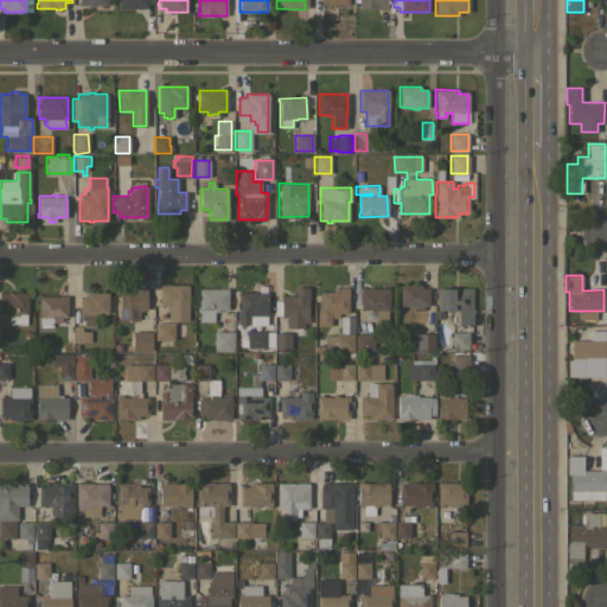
[(187,285),(187,320),(167,320),(167,306),(159,306),(159,285),(187,285)]
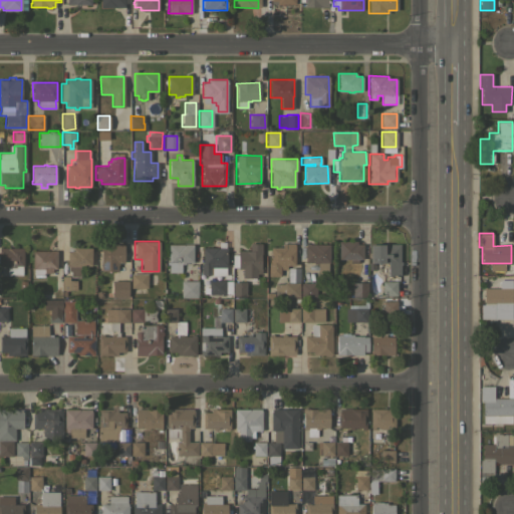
[(356,241),(356,244),(362,244),(362,259),(357,259),(357,263),(349,263),(349,259),(338,259),(338,241),(356,241)]
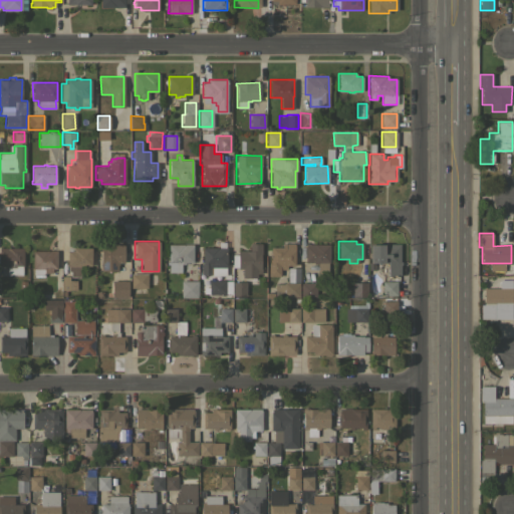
[(227,264),(227,265),(218,265),(218,266),(214,266),(214,265),(212,265),(212,272),(224,272),(224,280),(231,280),(231,294),(209,293),(209,285),(208,285),(208,281),(209,281),(209,280),(201,280),(201,264),(202,264),(203,247),(218,247),(218,242),(225,242),(225,247),(226,247),(227,252),(232,252),(232,264),(227,264)]
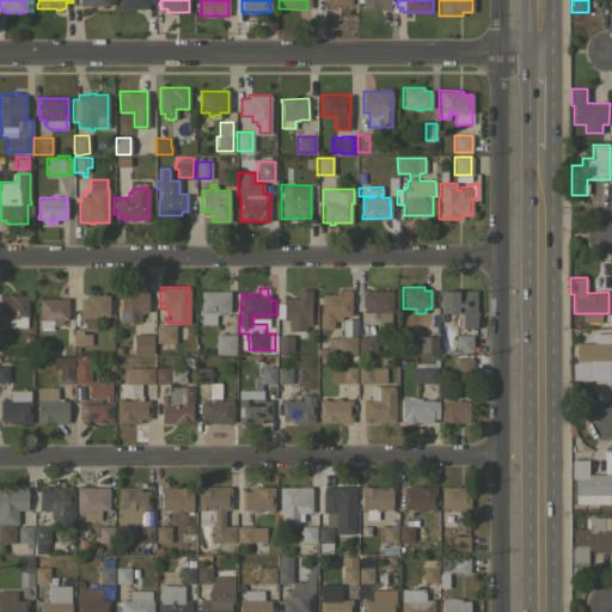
[(297,298),(297,289),(311,289),(311,325),(305,325),(305,330),(304,330),(304,338),(293,337),(293,344),(297,344),(297,352),(277,352),(277,335),(289,335),(289,331),(288,331),(288,319),(283,319),(283,318),(276,318),(276,303),(282,303),(282,298),(297,298)]
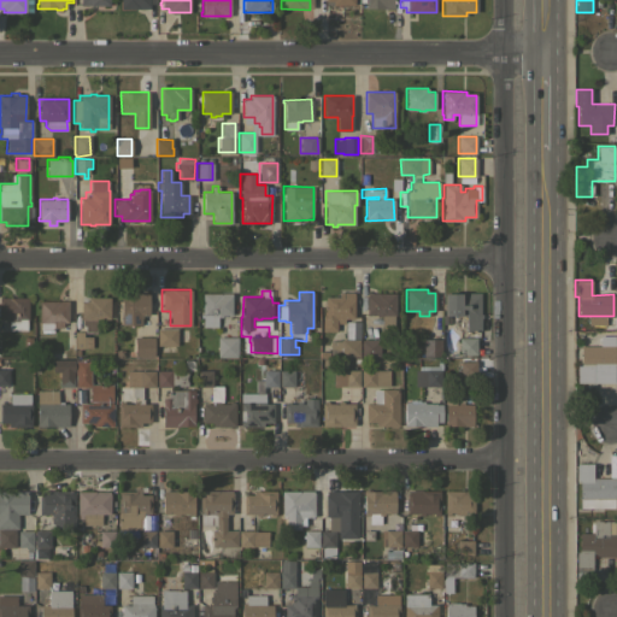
[(353,292),(353,318),(344,318),(344,323),(335,323),(335,331),(322,331),(322,316),(324,316),(324,297),(339,297),(339,292),(353,292)]
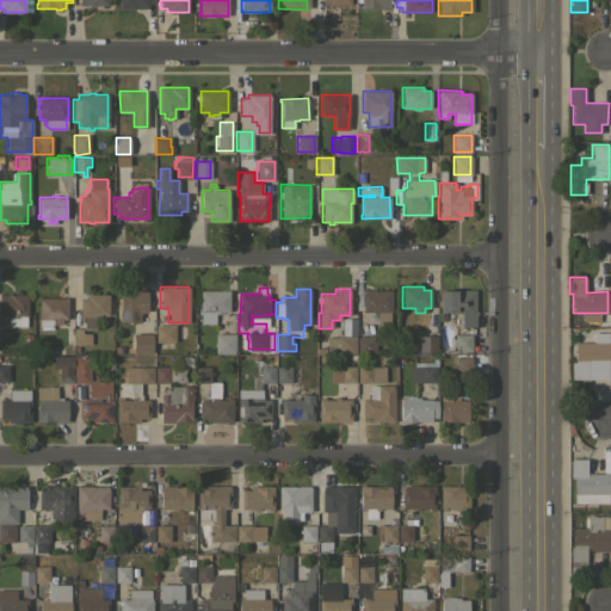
[(475,289),(475,310),(476,310),(476,315),(475,315),(475,326),(462,327),(461,313),(451,313),(451,320),(439,320),(438,313),(439,313),(439,290),(475,289)]
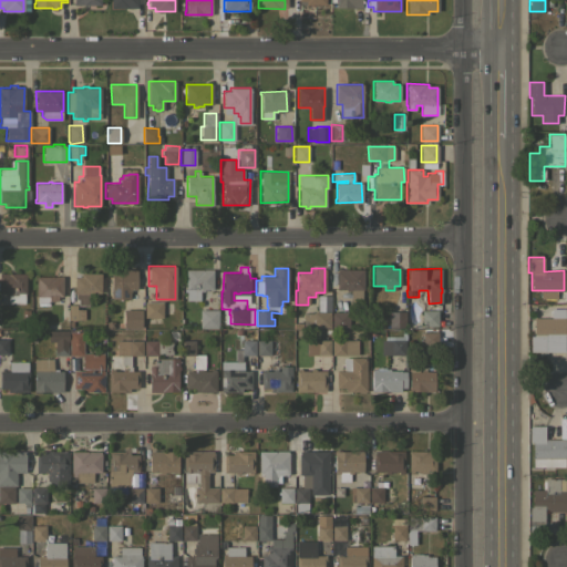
[(213,289),(203,289),(203,291),(199,291),(199,300),(185,300),(185,269),(213,269),(213,274),(217,274),(217,288),(213,288),(213,289)]
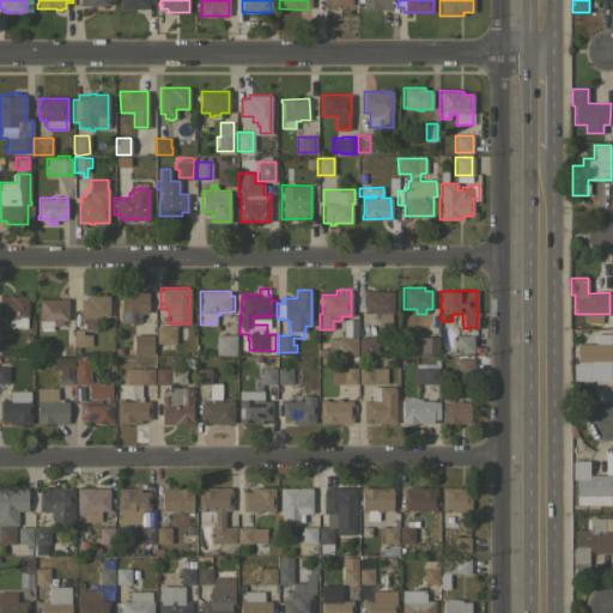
[(393,291),(393,313),(390,313),(390,326),(380,326),(380,314),(374,314),(374,313),(364,313),(364,291),(393,291)]
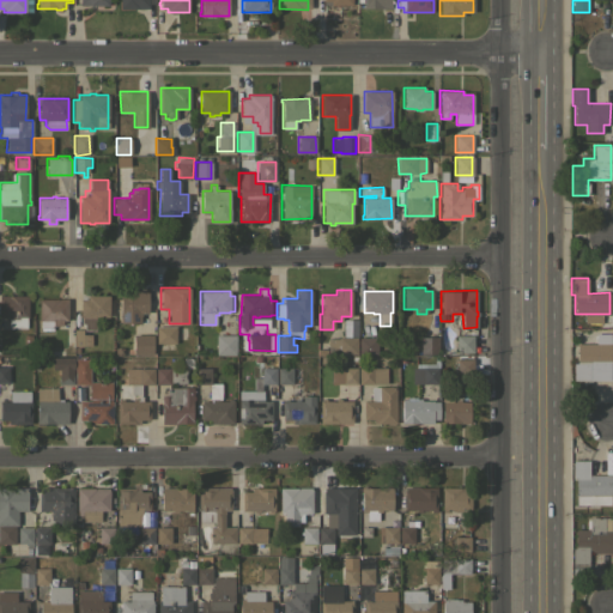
[(147,292),(147,313),(140,313),(140,322),(121,322),(120,296),(120,292),(147,292)]
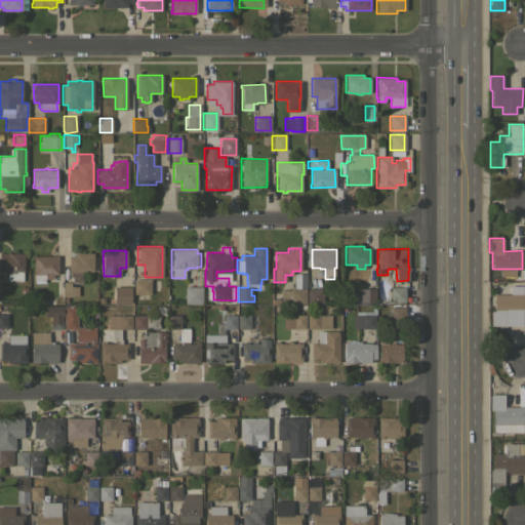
[(0,252),(24,252),(24,271),(23,271),(23,280),(7,280),(7,271),(0,271),(0,252)]
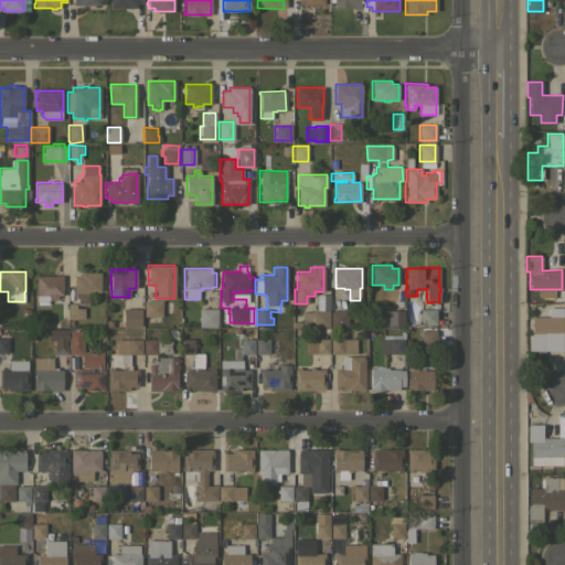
[(100,272),(100,291),(87,291),(87,304),(77,304),(77,298),(75,298),(75,291),(73,291),(73,275),(81,275),(81,272),(100,272)]
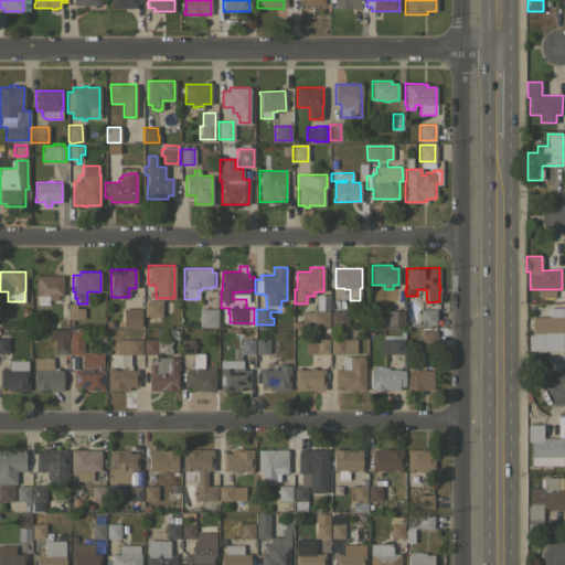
[(62,295),(57,295),(57,298),(54,298),(54,300),(49,300),(49,301),(36,302),(36,295),(35,295),(35,275),(62,275),(62,295)]
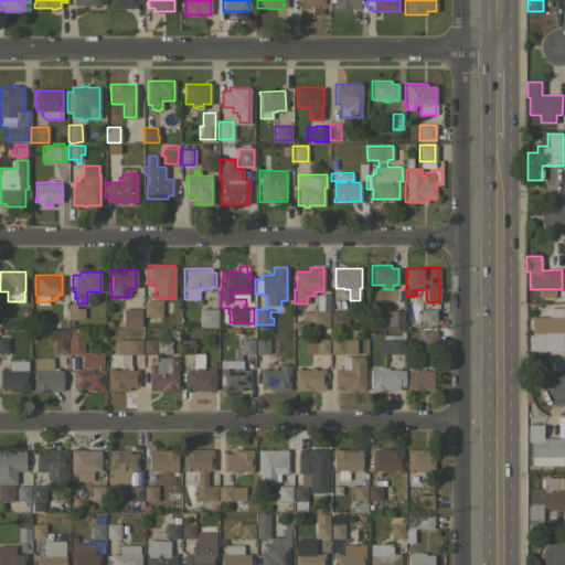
[(217,308),(217,327),(199,327),(199,308),(203,308),(203,290),(216,290),(216,308),(217,308)]
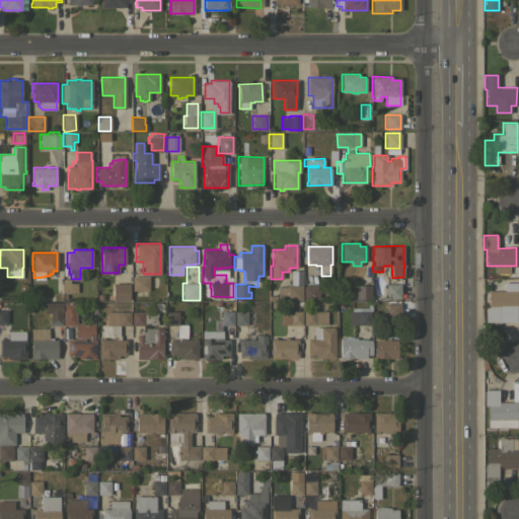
[(148,276),(148,290),(132,290),(131,277),(148,276)]
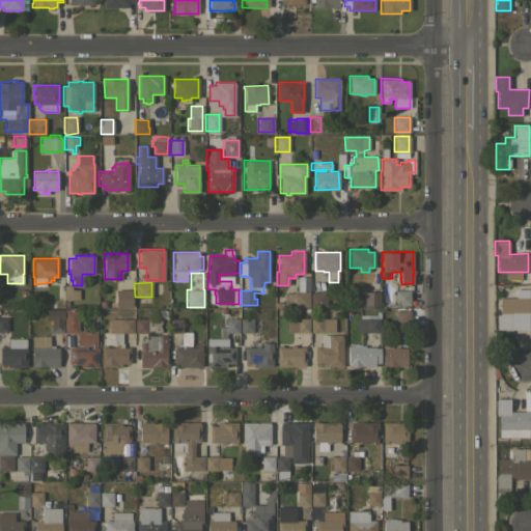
[(173,285),(185,284),(186,306),(175,306),(175,303),(174,303),(173,285)]
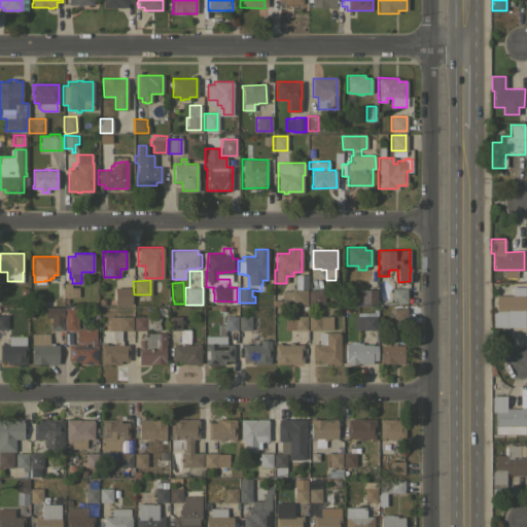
[(71,283),(71,287),(77,287),(77,296),(63,296),(63,283),(71,283)]
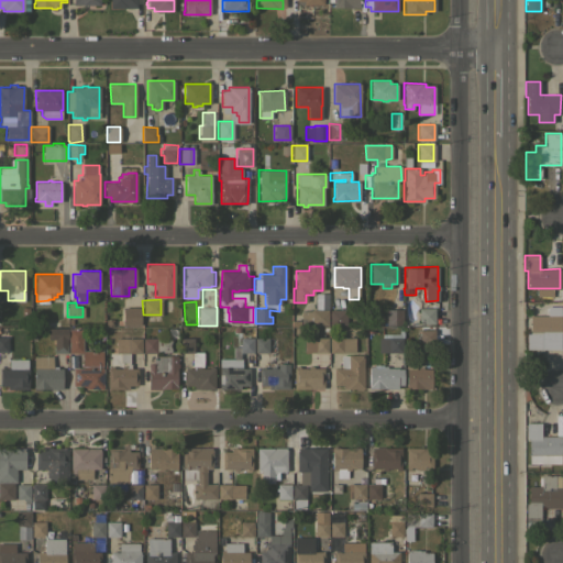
[(418,308),(423,308),(423,305),(428,305),(428,308),(433,308),(433,323),(418,323),(418,308)]
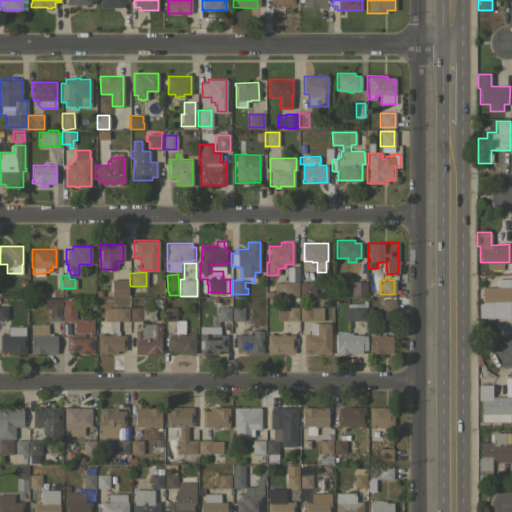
[(510,304),(502,304),(502,307),(499,307),(499,305),(492,305),(492,317),(478,317),(478,303),(481,303),(481,287),(497,287),(497,278),(510,278),(510,304)]
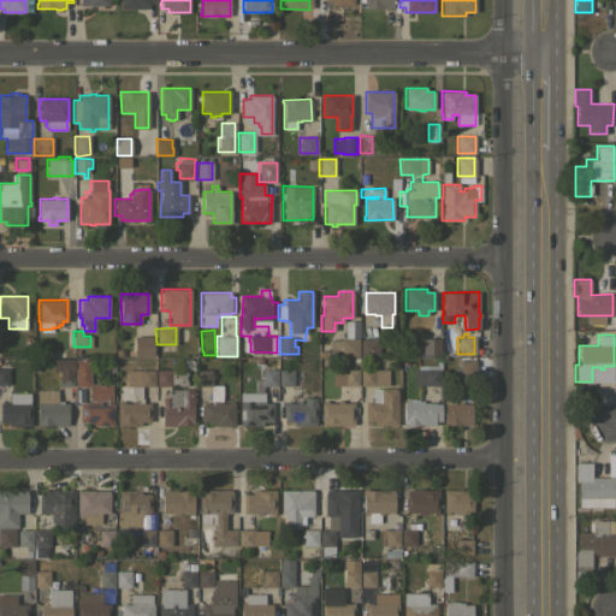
[(153,336),(153,356),(134,355),(134,336),(153,336)]
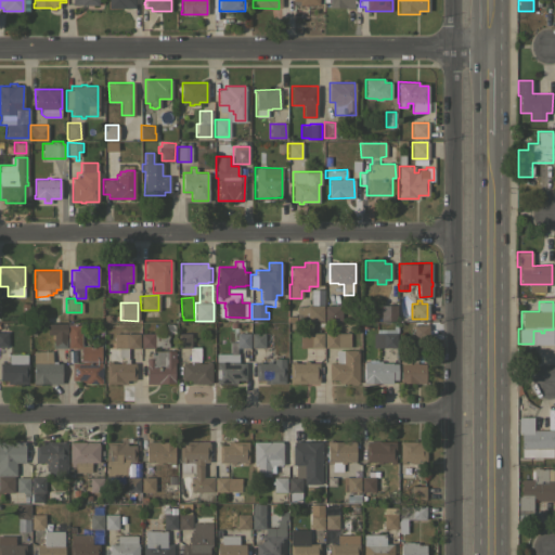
[(323,305),(323,320),(296,320),(296,306),(306,306),(306,305),(323,305)]
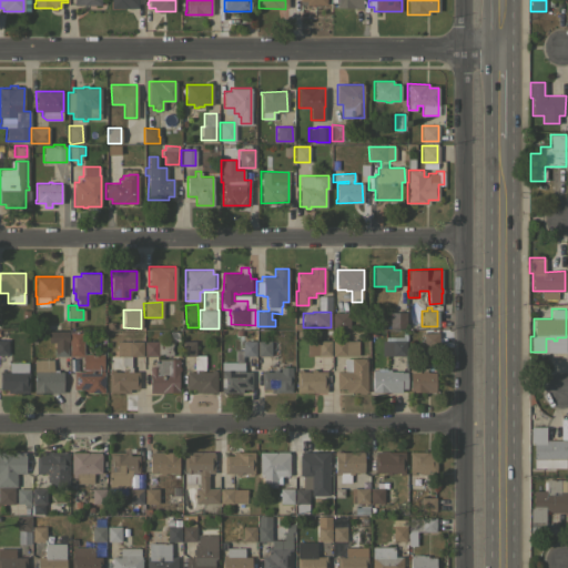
[(350,327),(333,328),(332,312),(350,312),(350,327)]
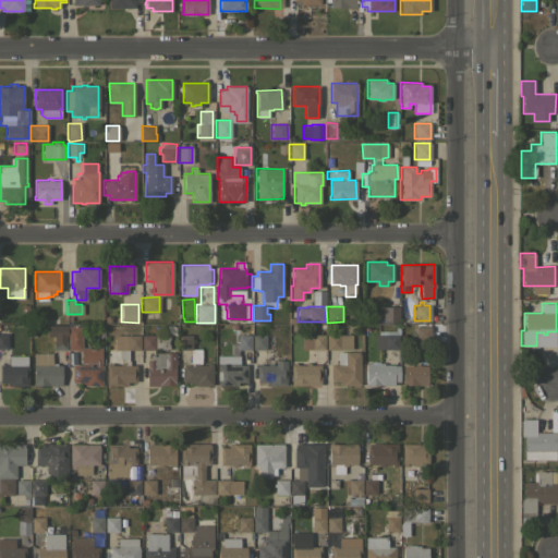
[(398,306),(399,322),(383,323),(383,306),(398,306)]
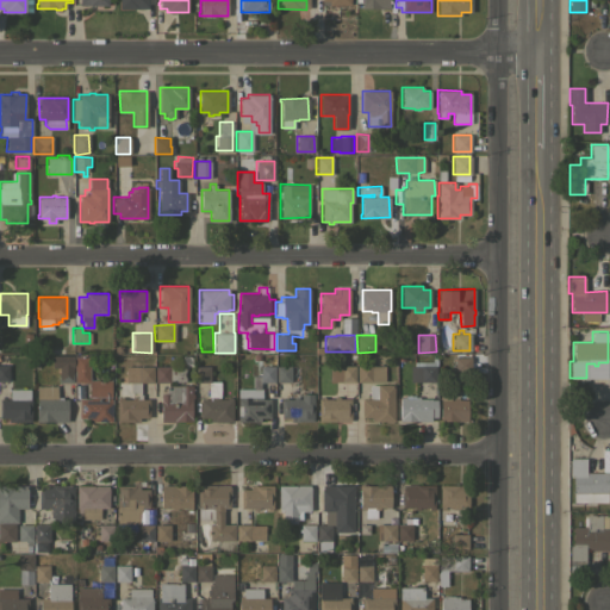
[(88,380),(111,380),(111,396),(95,396),(95,397),(110,397),(110,399),(111,399),(111,421),(88,421),(88,417),(79,417),(79,399),(89,399),(89,397),(88,397),(88,381),(74,381),(74,356),(88,356),(88,380)]
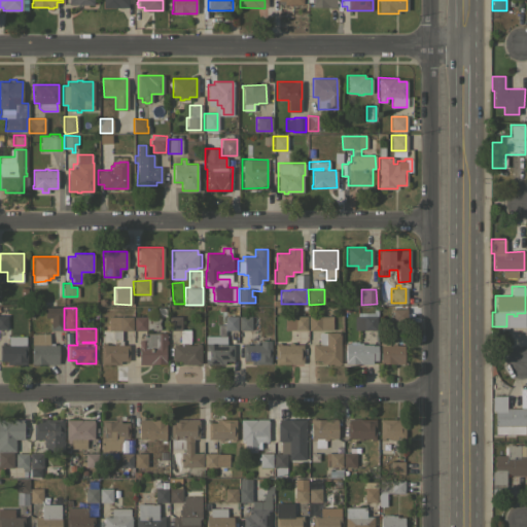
[(407,308),(407,321),(392,321),(392,308),(407,308)]
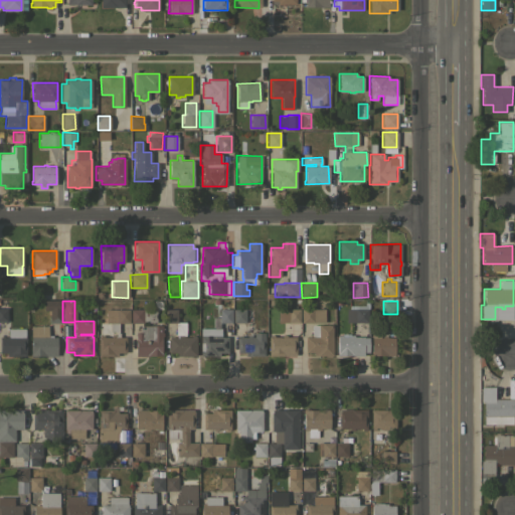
[(349,309),(349,305),(367,305),(368,305),(368,333),(357,333),(357,322),(346,322),(346,309),(349,309)]
